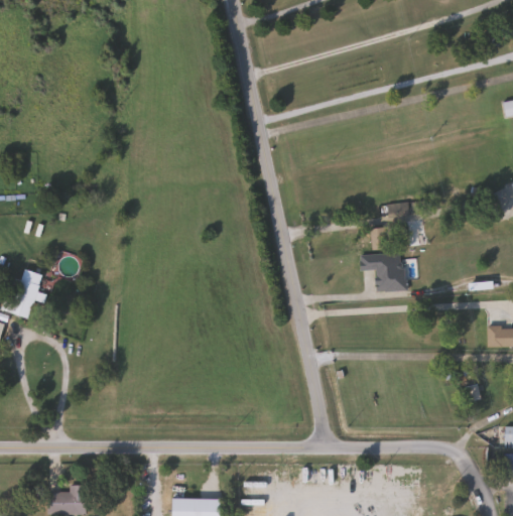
[(371,229),(387,229),(387,248),(371,248),(371,229)]
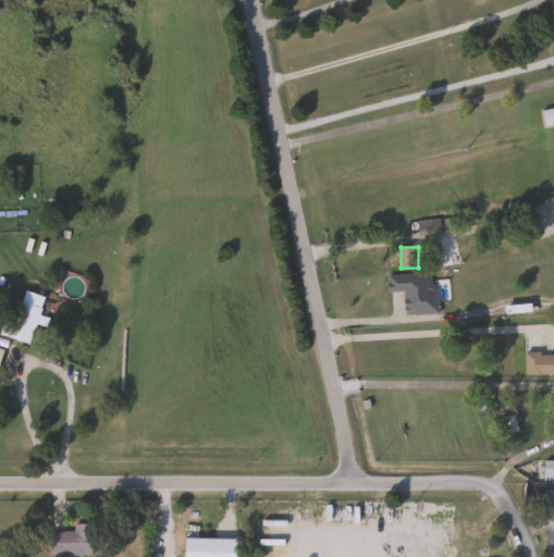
[(389,274),(435,272),(436,313),(406,314),(406,292),(389,292),(389,274)]
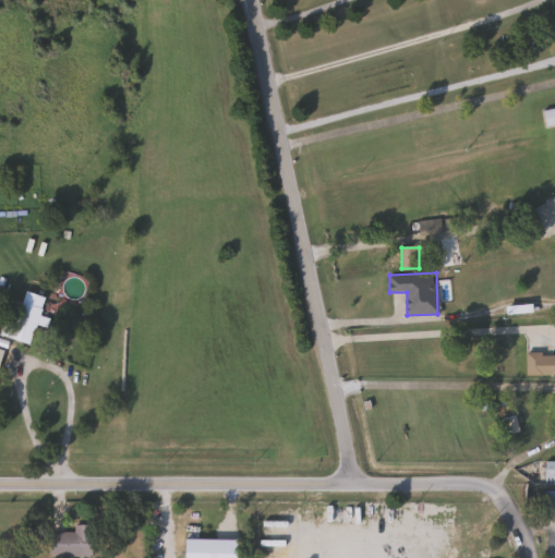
[(48,291),(31,342),(11,335),(29,284),(48,291)]
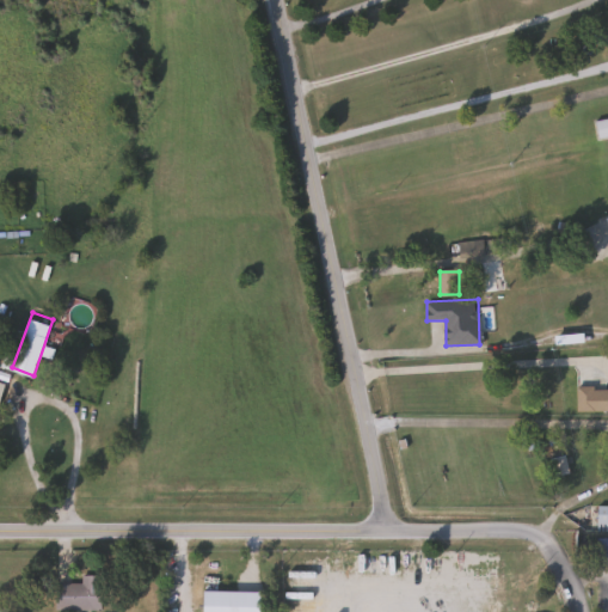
[(583,392),(607,392),(607,410),(583,410),(583,392)]
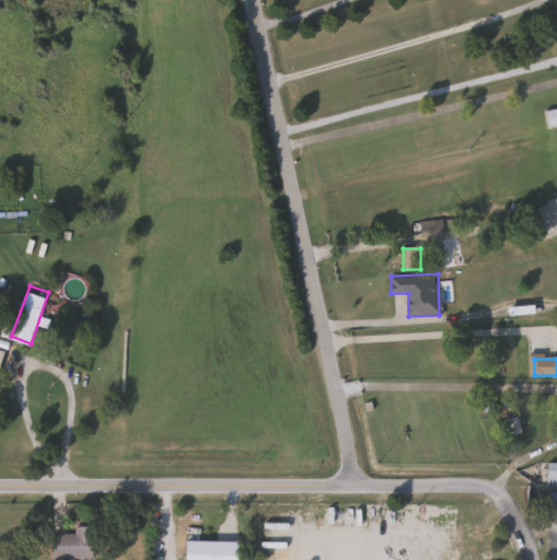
[(556,514),(547,514),(547,493),(556,493),(556,514)]
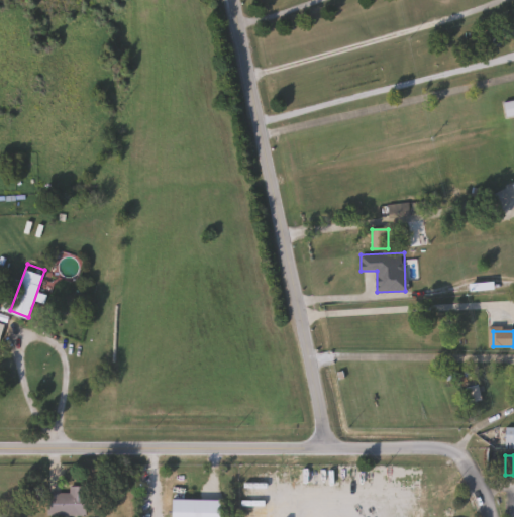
[(85,516),(47,516),(47,493),(69,493),(69,487),(85,487),(85,516)]
